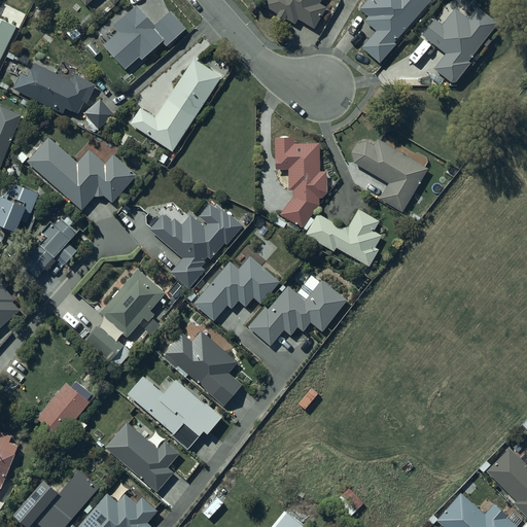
[(265,0),(264,2),(277,10),(275,14),(283,20),(285,15),(295,22),(299,16),(315,26),(327,5),(320,1),(320,0),(265,0)]
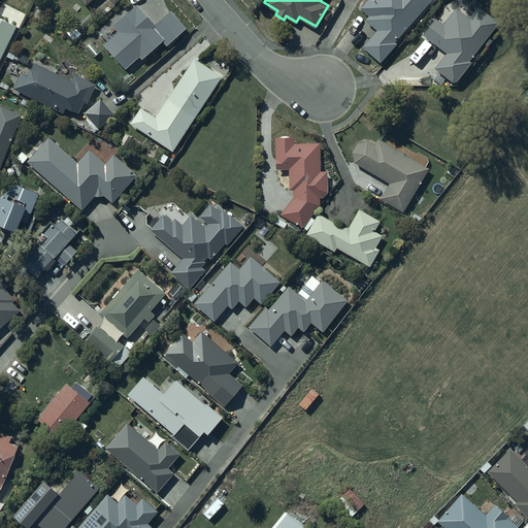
[(432,0),(371,0),(361,15),(376,30),(362,46),(382,62),(432,0)]
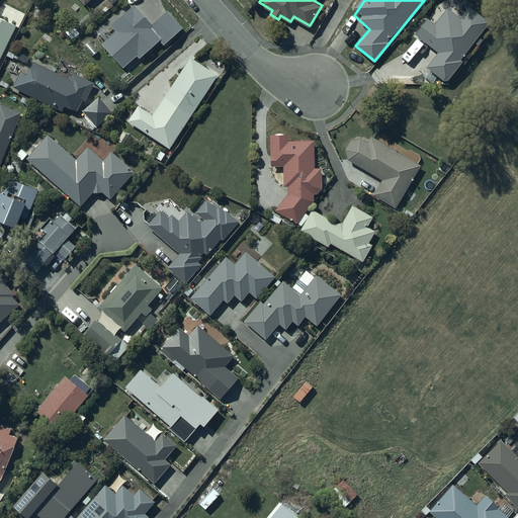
[(182,26),(167,8),(152,23),(135,4),(112,25),(115,31),(102,41),(123,66),(138,55),(140,57),(159,38),(164,44),(182,26)]
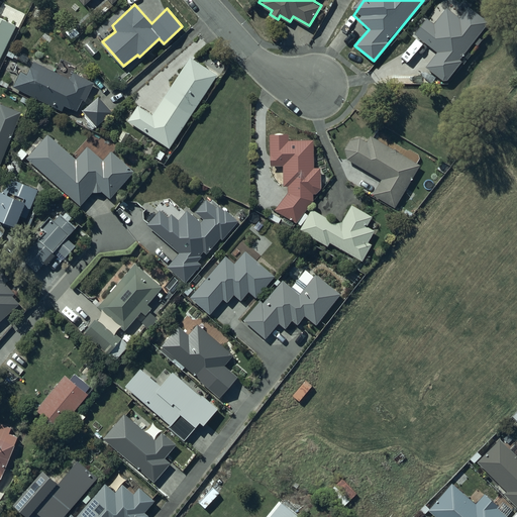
[(425,64),(443,78),(447,77),(461,59),(459,58),(489,19),(469,4),(460,15),(447,5),(434,21),(426,15),(414,31),(436,49),(425,64)]
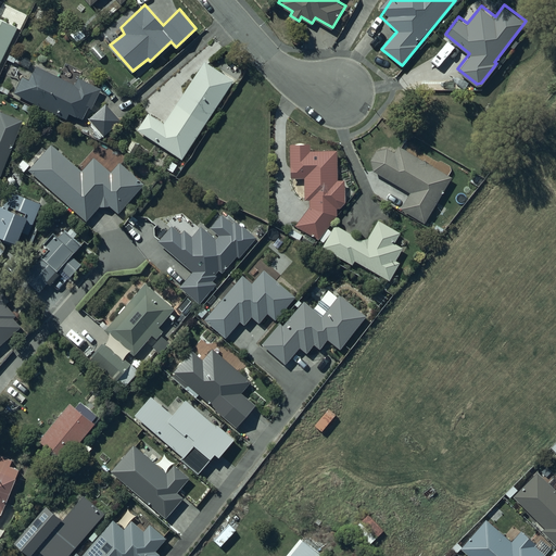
[(0,51),(12,25),(0,20),(0,51)]
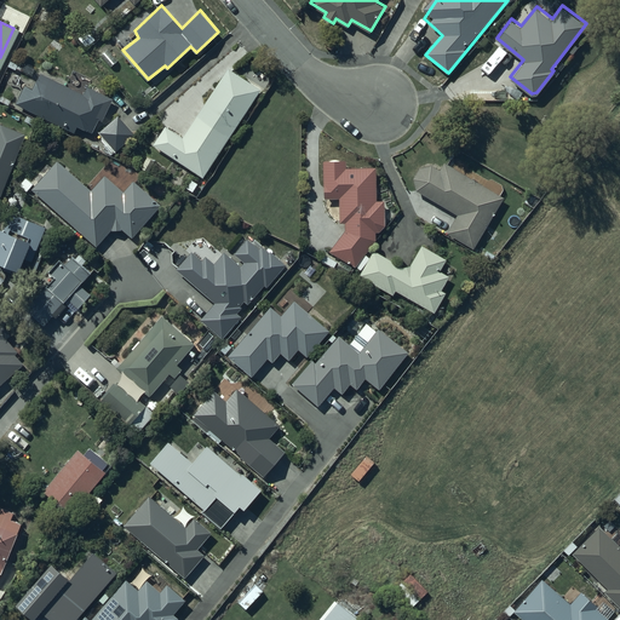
[(202,177),(263,87),(229,65),(183,137),(166,126),(153,144),(202,177)]
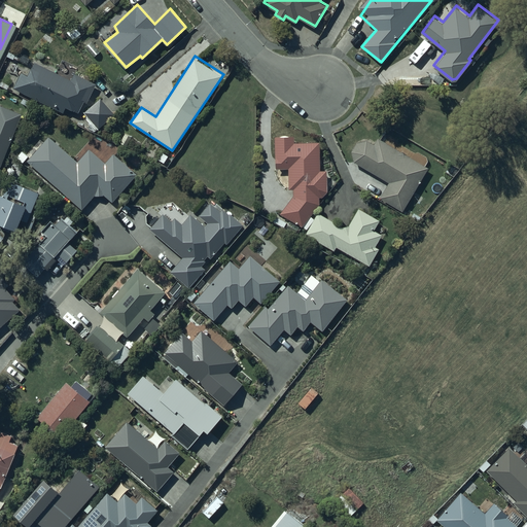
[(70,79),(35,62),(27,75),(22,71),(13,89),(64,111),(65,106),(78,111),(82,100),(86,101),(96,83),(74,73),(70,79)]
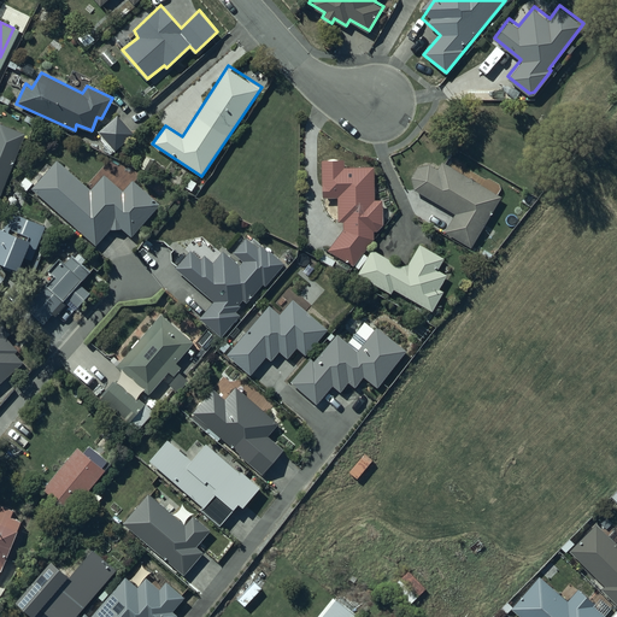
[(135,131),(118,112),(99,129),(109,140),(105,144),(112,151),(116,147),(116,148),(135,131)]
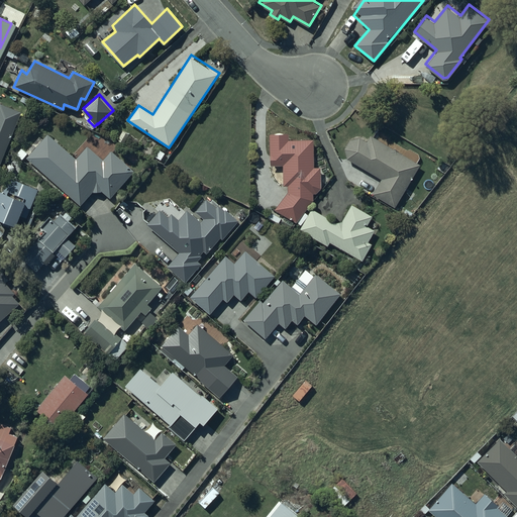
[(0,161),(21,112),(0,102),(0,161)]
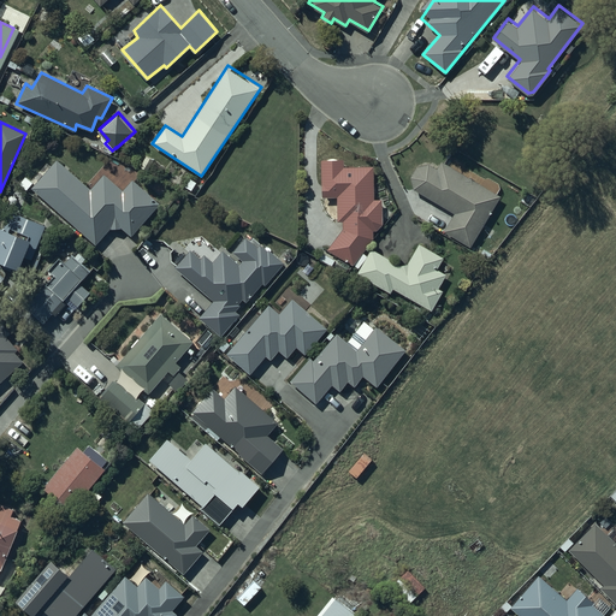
[(343,159),(320,159),(321,195),(336,195),(337,219),(342,219),(342,229),(329,250),(354,264),(373,235),(383,223),(380,200),(373,199),(373,167),(344,165),(343,159)]
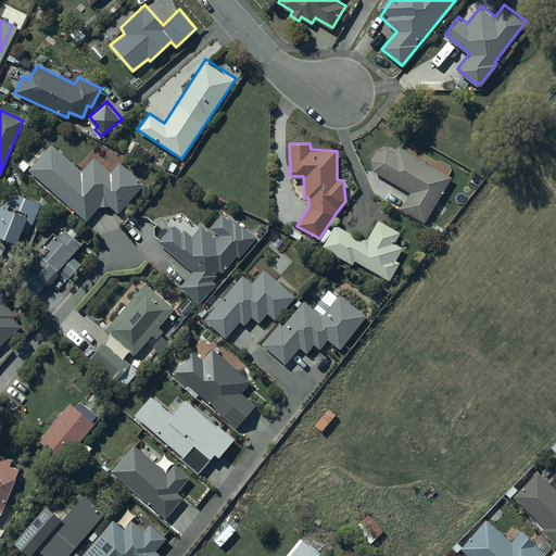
[(50,146),(32,167),(86,213),(102,193),(123,211),(148,181),(118,158),(109,169),(92,156),(81,171),(50,146)]
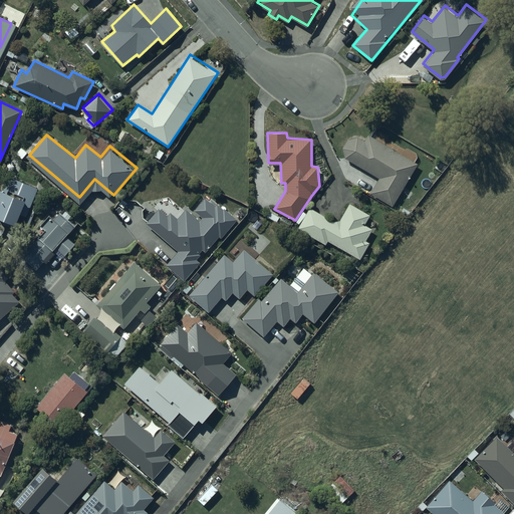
[(419,165),(367,135),(365,141),(357,137),(349,140),(341,149),(343,158),(378,178),(369,193),(394,207),(419,165)]
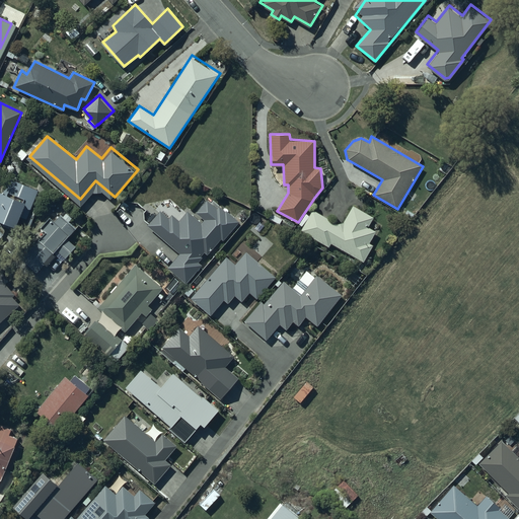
[(39,189),(8,177),(3,192),(0,190),(0,201),(0,202),(0,220),(14,226),(19,214),(27,217),(39,189)]
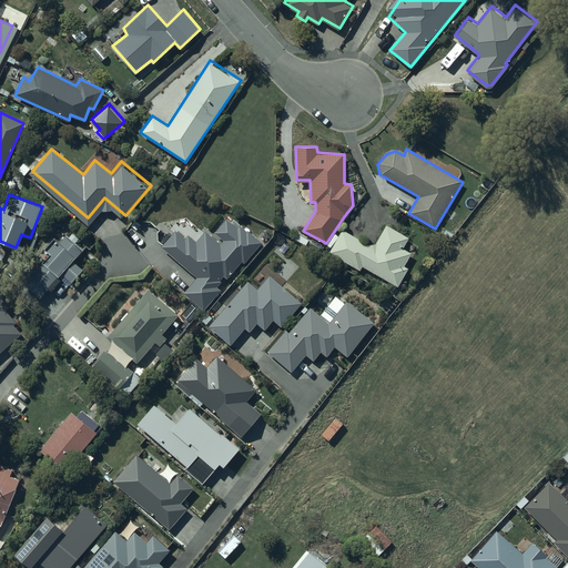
[(221,236),(198,216),(192,223),(183,215),(163,240),(194,265),(179,284),(202,304),(221,282),(217,279),(253,236),(234,221),(221,236)]
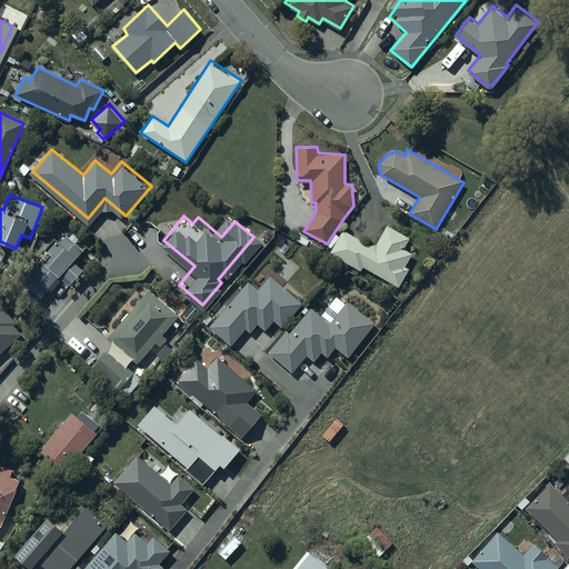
[(408,238),(387,225),(377,245),(369,245),(343,230),(329,252),(360,270),(363,267),(399,286),(409,267),(405,265),(411,253),(403,247),(408,238)]
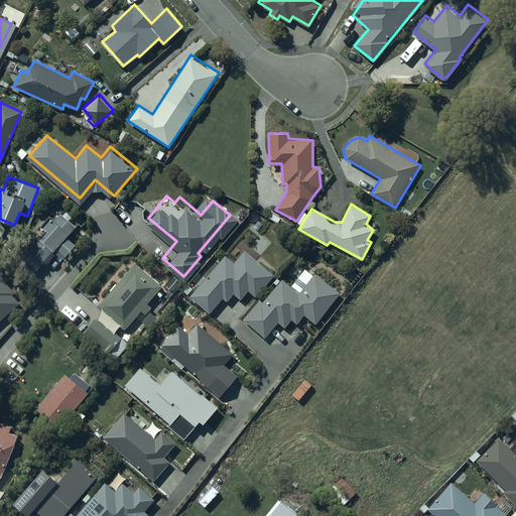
[(68,237),(76,227),(59,213),(53,220),(49,215),(40,226),(45,231),(21,256),(37,271),(56,248),(67,257),(76,245),(68,237)]
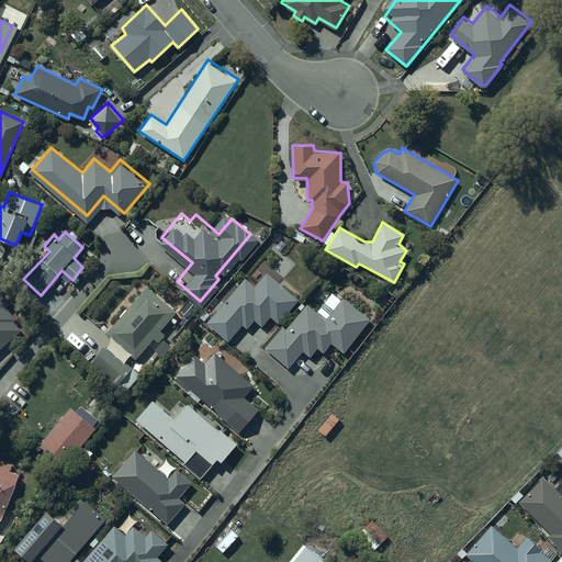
[(300,305),(266,277),(256,290),(246,281),(205,327),(229,347),(244,327),(248,333),(257,323),(267,329),(271,322),(278,327),(300,305)]
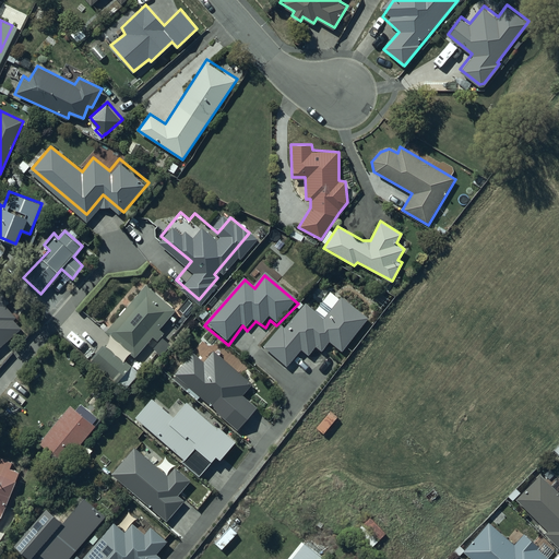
[(175,309),(146,285),(108,331),(134,353),(151,333),(158,340),(165,333),(158,329),(175,309)]
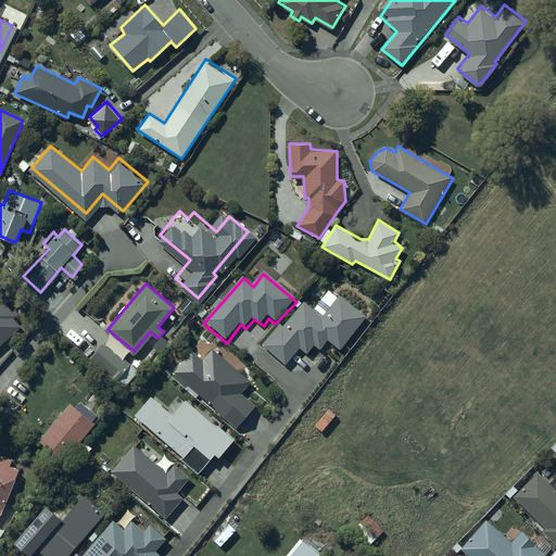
[(280,327),(262,349),(286,369),(301,352),(308,358),(315,350),(320,354),(329,344),(340,354),(366,321),(340,300),(323,320),(305,306),(285,330),(280,327)]
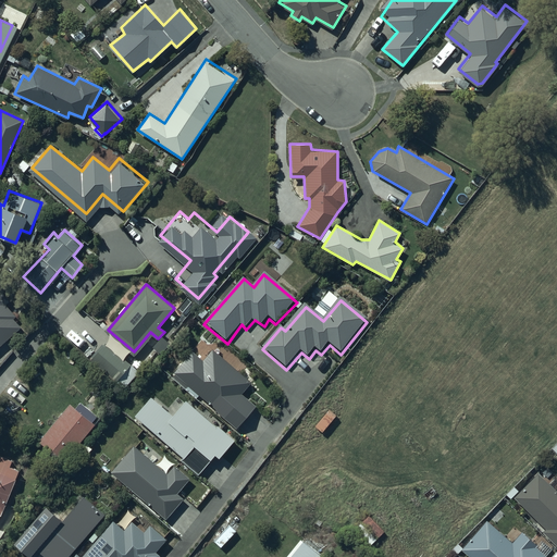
[(4,311),(0,302),(0,346),(1,346),(9,341),(8,336),(10,327),(15,323),(9,310),(4,311)]
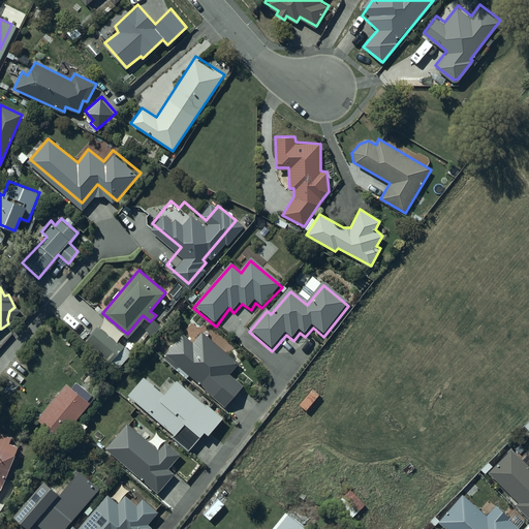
[(133,351),(101,324),(87,340),(119,368),(133,351)]
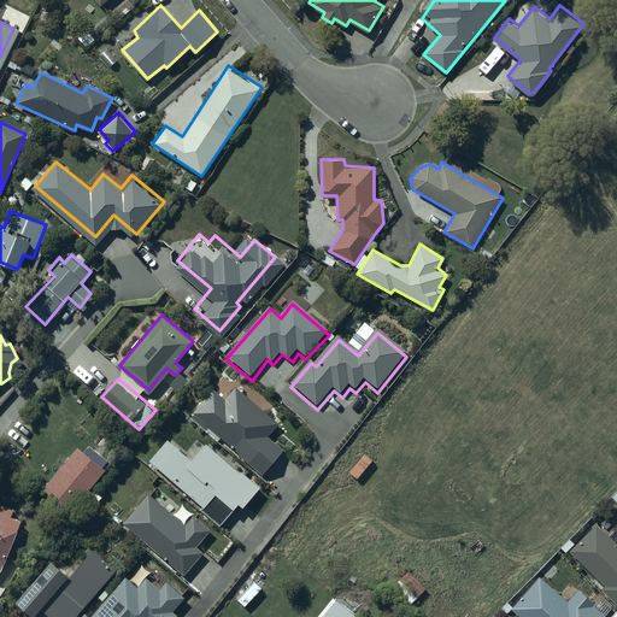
[(278,424),(234,386),(225,395),(213,386),(192,410),(263,470),(281,448),(268,438),(278,424)]
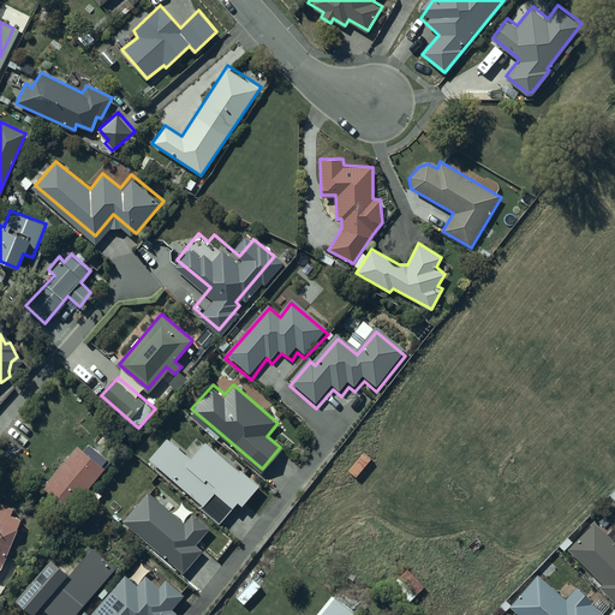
[(254,487),(203,442),(191,457),(166,435),(145,459),(221,524),(254,487)]
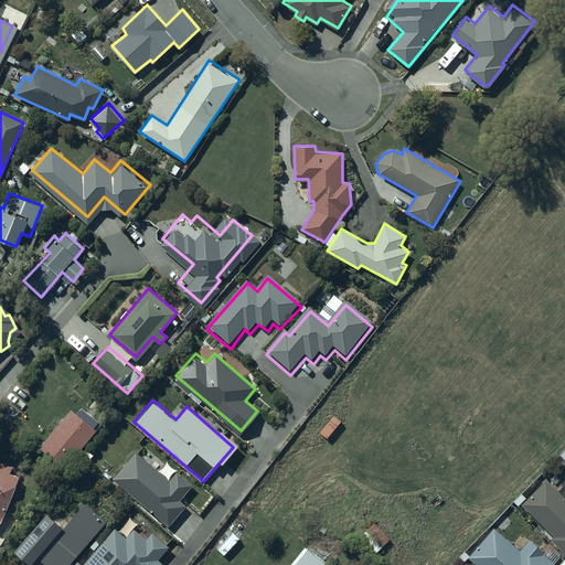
[(334,413),(320,430),(328,436),(342,419),(334,413)]
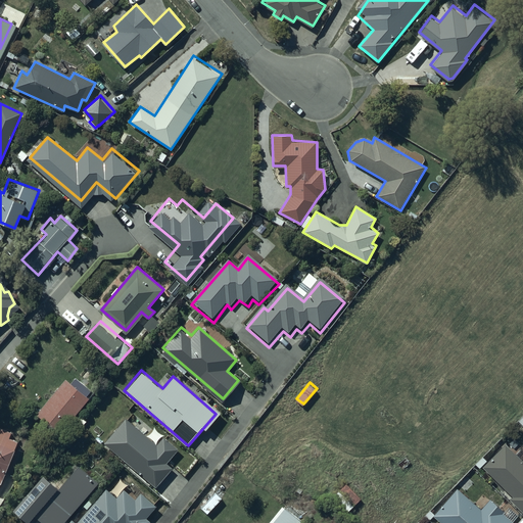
[(64,383),(35,419),(57,437),(87,401),(64,383)]
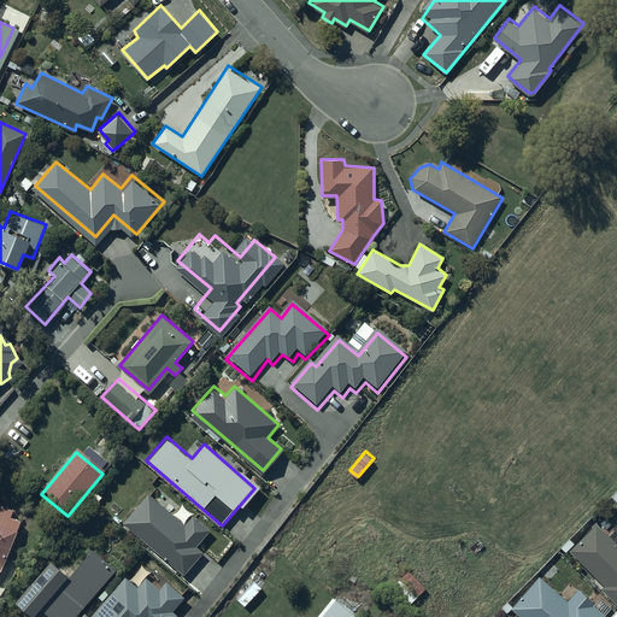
[(186,526),(147,493),(123,522),(183,571),(199,552),(193,548),(209,529),(193,516),(186,526)]
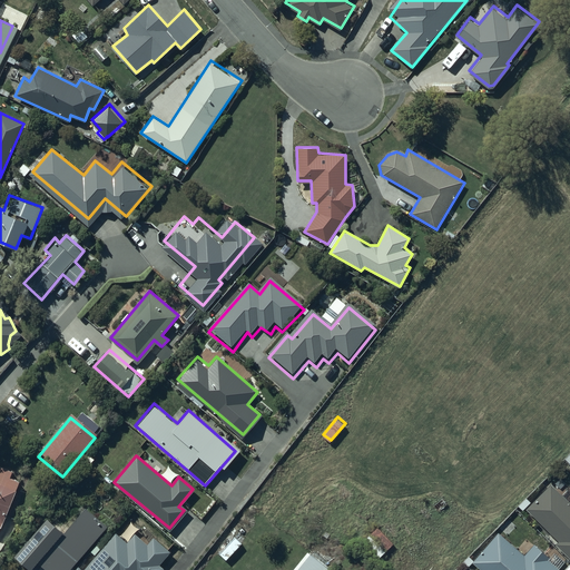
[(0,532),(19,487),(10,482),(13,477),(0,470),(0,532)]
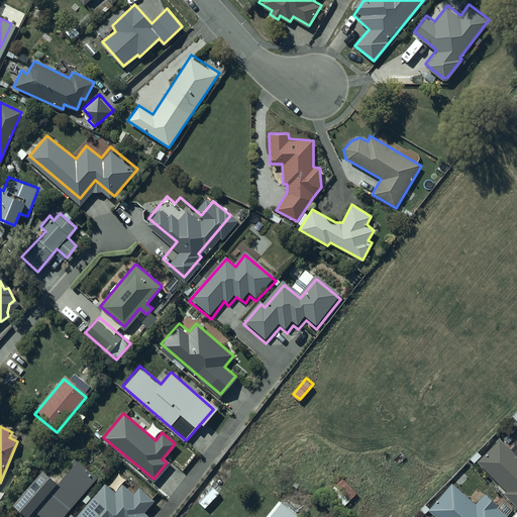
[(476,467),(516,508),(516,461),(499,443),(476,467)]
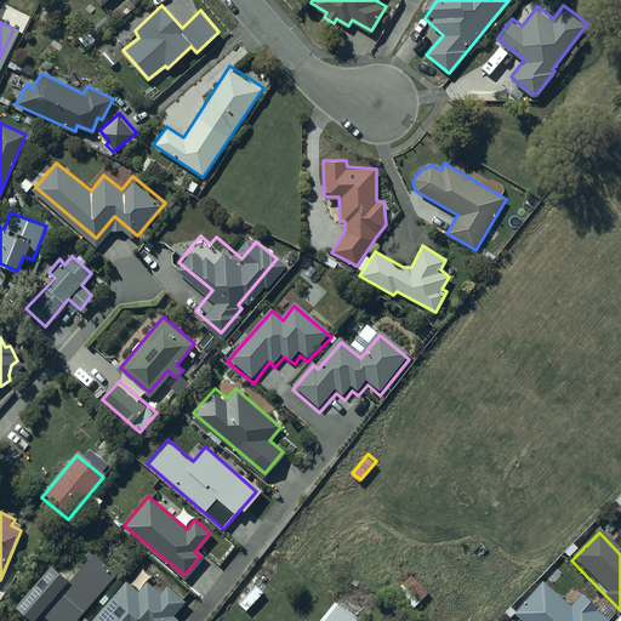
[(40,620),(45,616),(47,614),(56,620),(78,620),(81,617),(80,616),(119,570),(95,548),(72,575),(53,558),(18,600),(36,616),(35,617),(39,620),(40,620)]
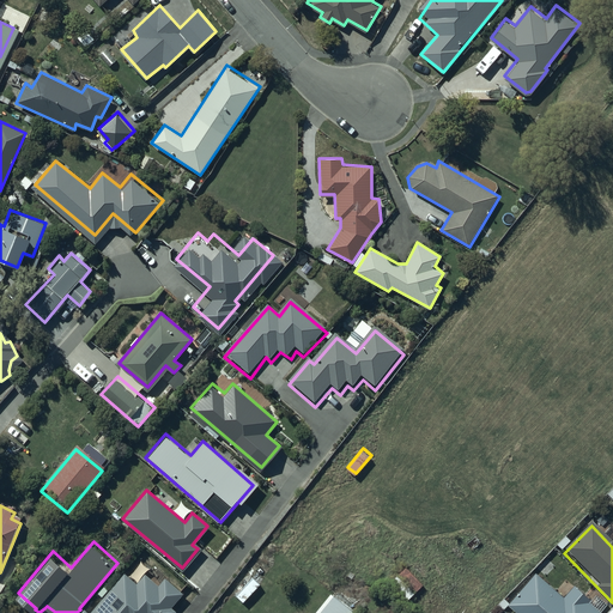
[(407,565),(400,572),(416,590),(424,583),(407,565)]
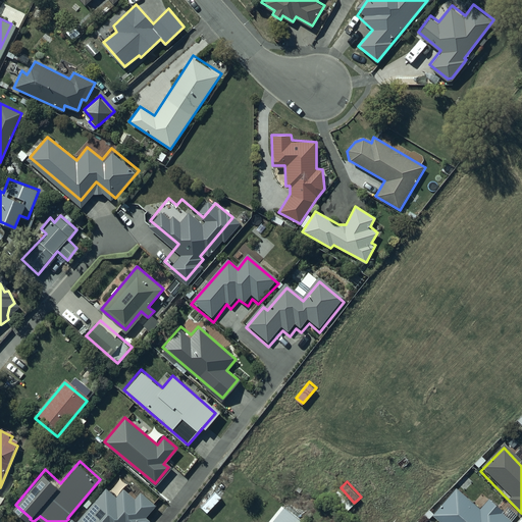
[(121,494),(110,484),(82,521),(77,518),(73,521),(148,521),(154,515),(165,503),(146,485),(139,493),(129,485),(121,494)]
